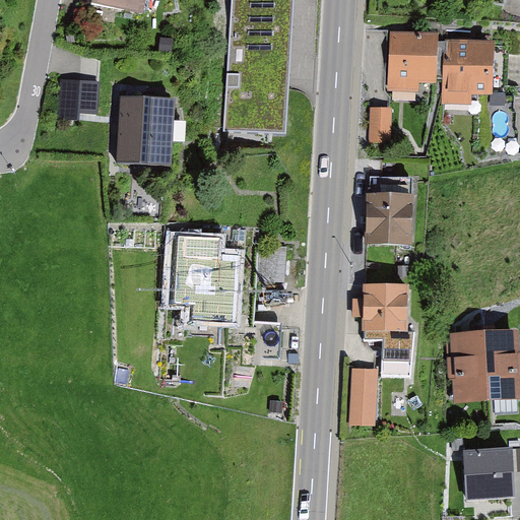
[(91,0),(91,4),(142,13),(144,0),(91,0)]
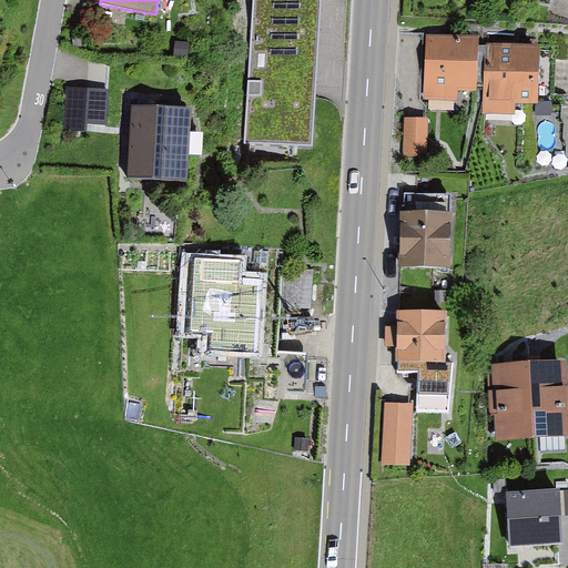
[(320,0),(251,0),(245,143),(313,146),(320,0)]
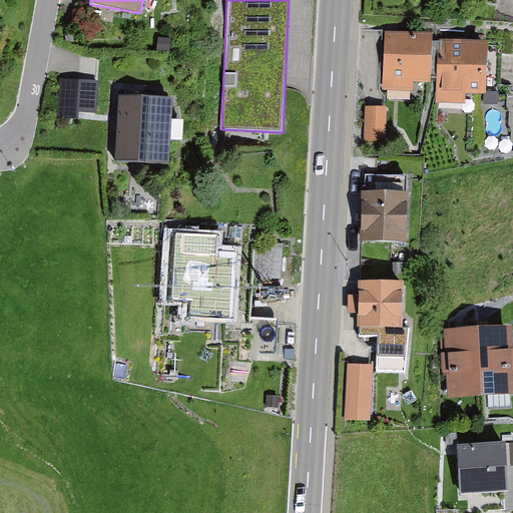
[(432,33),(385,31),(383,90),(413,91),(413,82),(431,83),(431,78),(436,79),(437,42),(432,42),(432,33)]
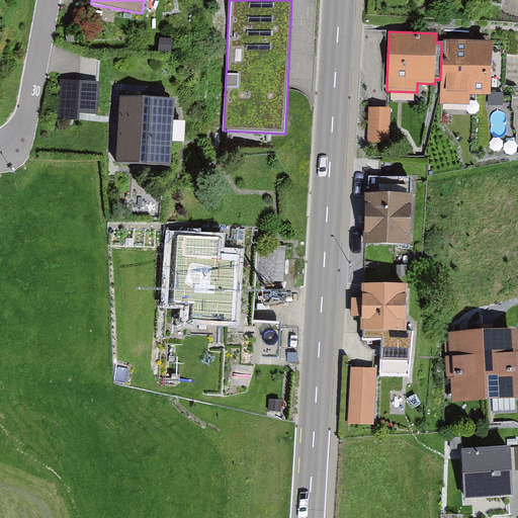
[(172,38),(160,37),(159,52),(171,53),(172,38)]
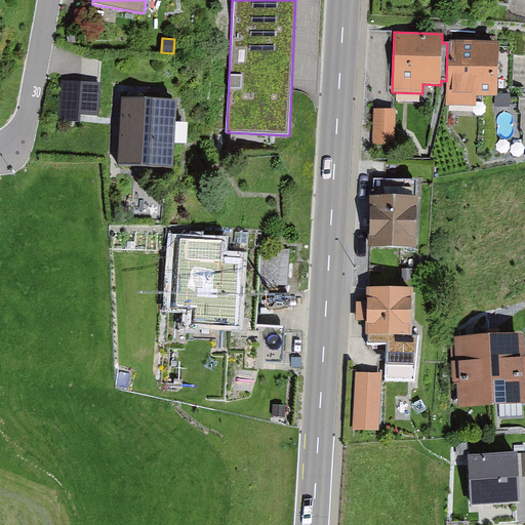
[(499,47),(499,41),(447,40),(447,43),(446,81),(445,106),(477,107),(477,95),(491,95),(511,96),(513,48),(499,47)]
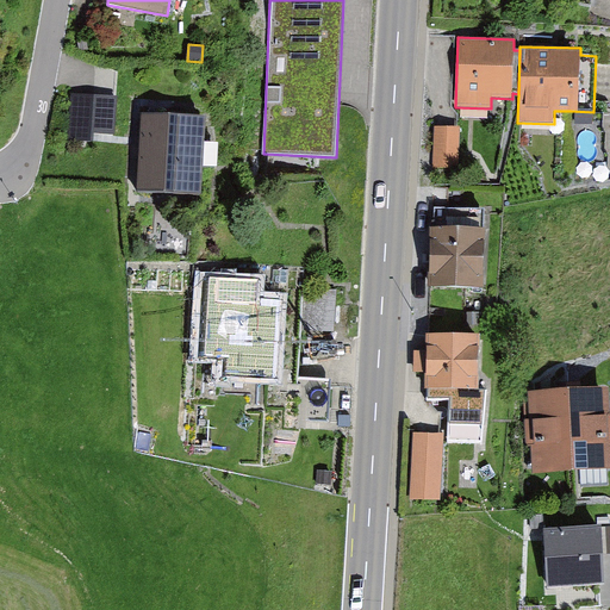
[(82,94),(74,93),(69,141),(92,142),(93,132),(114,135),(118,98),(82,94)]
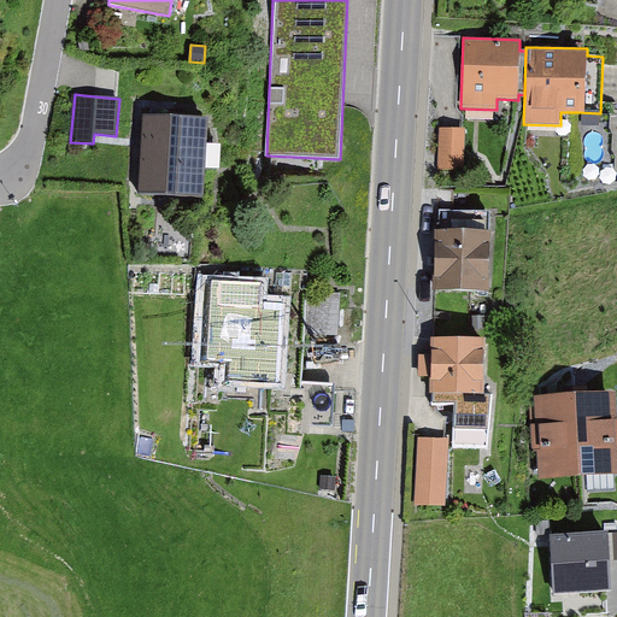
[(600,113),(577,112),(583,174),(613,174),(613,157),(610,156),(611,135),(607,135),(607,113),(600,113)]
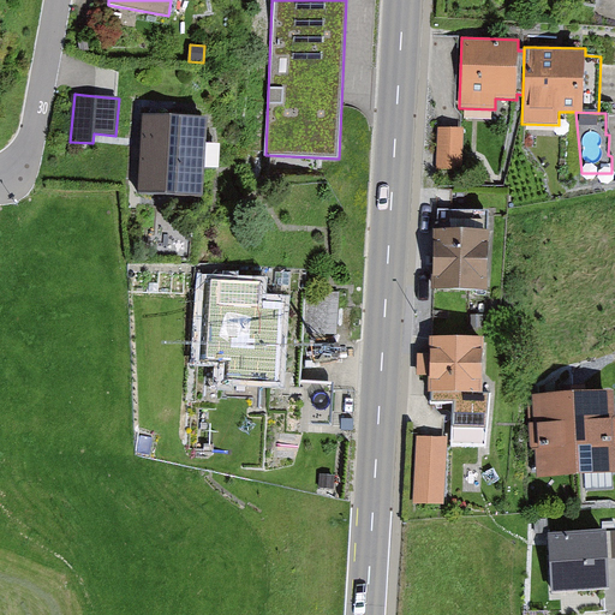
[(204,115),(142,114),(141,144),(139,193),(202,195),(204,115)]
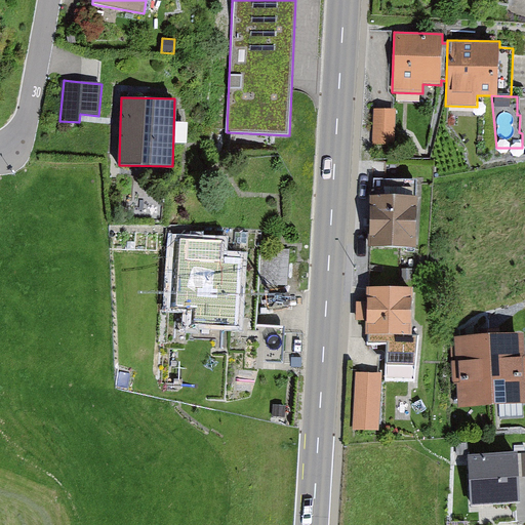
[(396,110),(374,109),(373,145),(394,146),(396,110)]
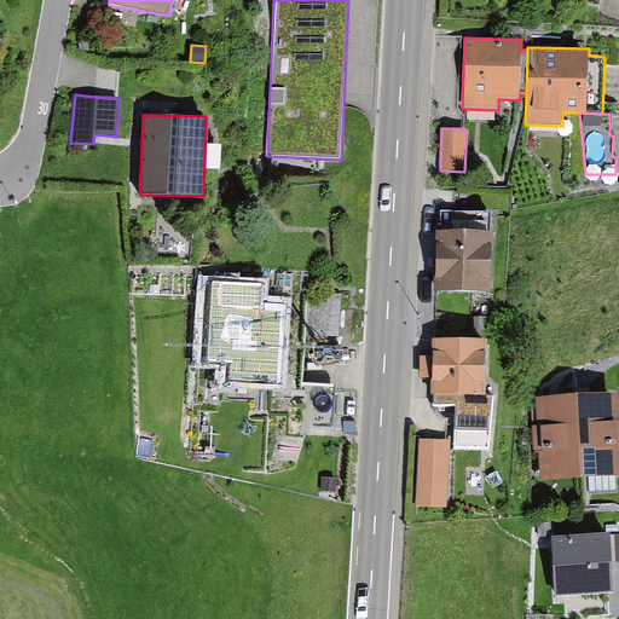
[(440,210),(440,231),(491,232),(491,212),(440,210)]
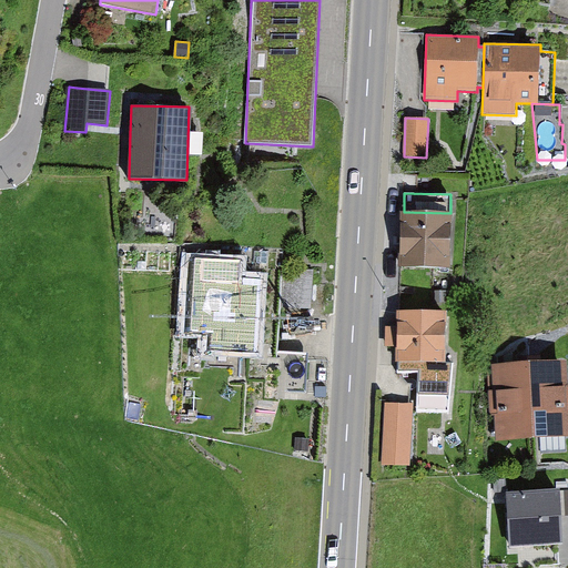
[(399,266),(452,269),(453,213),(450,213),(404,212),(401,212),(399,266)]
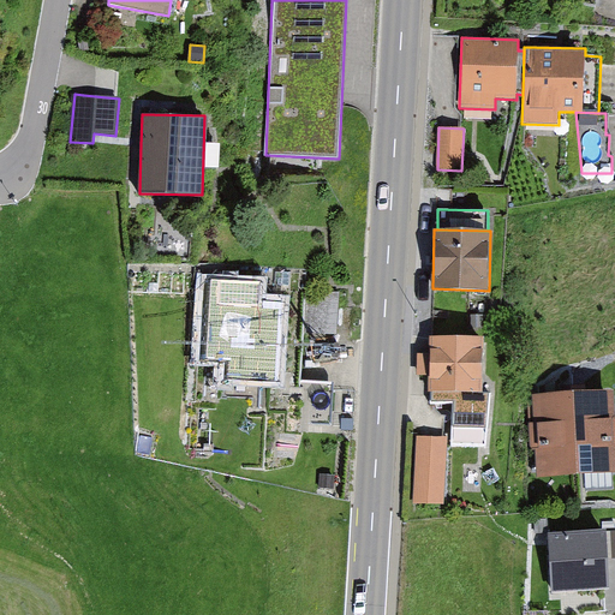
[(264,288),(210,286),(207,360),(231,362),(230,388),(286,392),(291,311),(263,310),(264,288)]
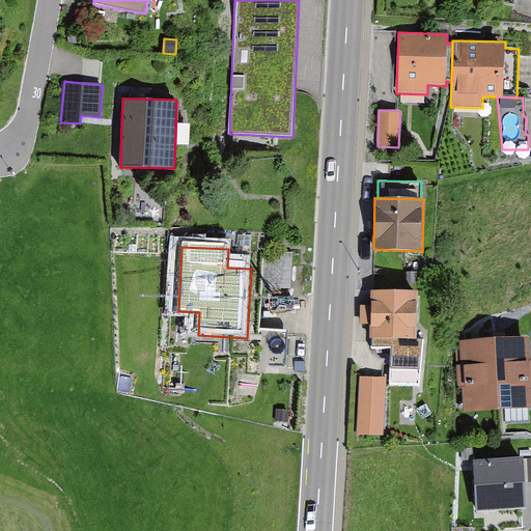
[(294,255),(264,253),(263,288),(291,289),(294,255)]
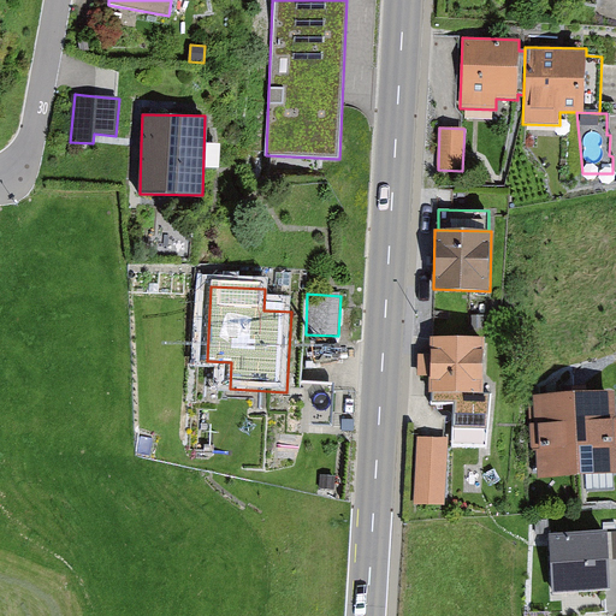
[(484,317),(472,317),(472,329),(484,329),(484,317)]
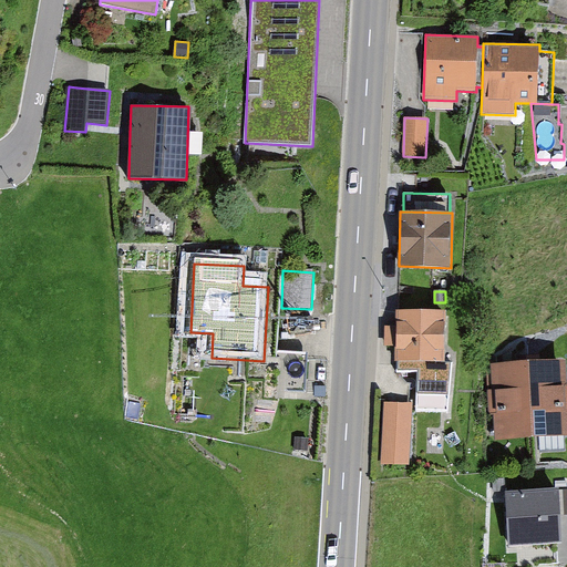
[(441,362),(443,315),(399,312),(398,327),(385,327),(384,347),(398,347),(397,373),(416,374),(414,411),(451,412),(453,363),(441,362)]
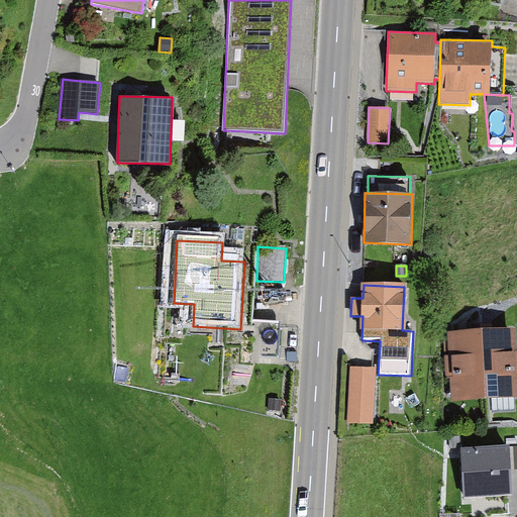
[(516,326),(482,329),(486,398),(516,395),(516,326)]
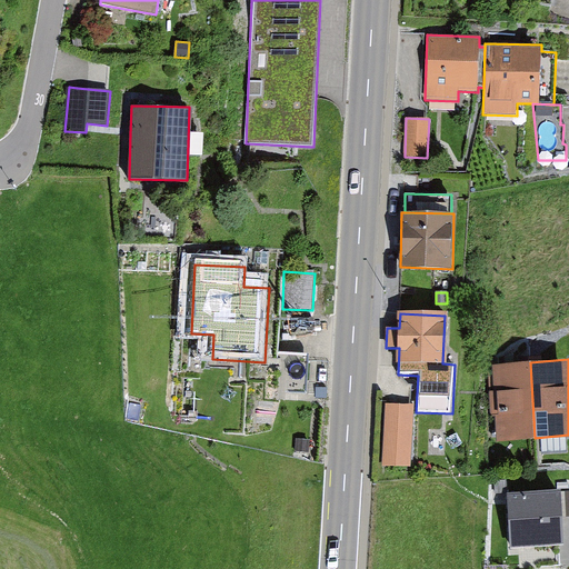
[(535,438),(530,362),(491,365),(496,440),(535,438)]
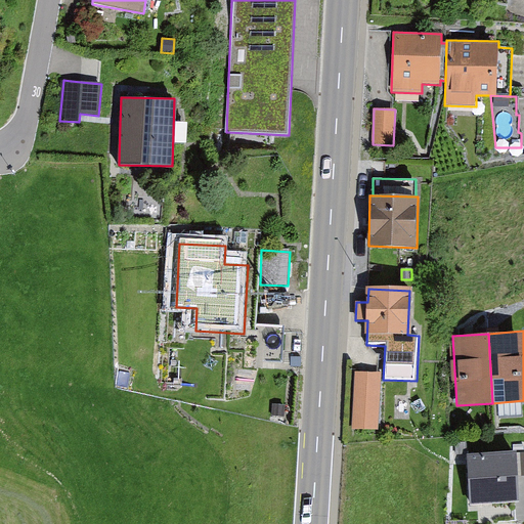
[(381,373),(355,372),(354,426),(377,426),(381,373)]
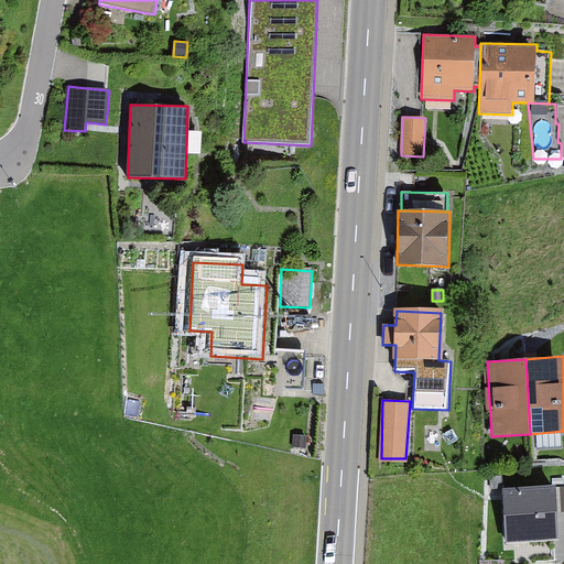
[(306,436),(292,436),(292,448),(305,448),(306,436)]
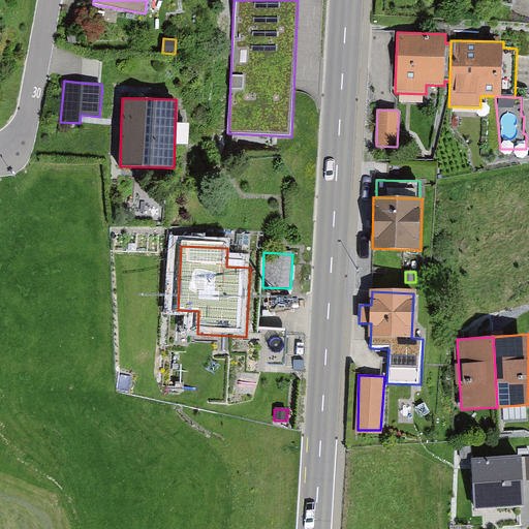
[(521,457),(472,459),(474,508),(483,508),(520,507),(523,507),(521,457)]
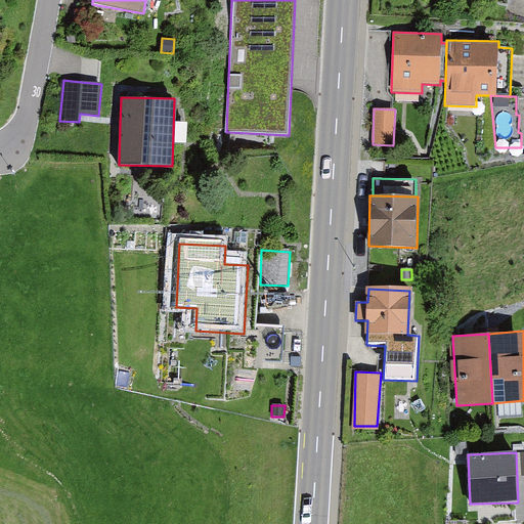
[(516,521),(515,503),(478,504),(479,523),(516,521)]
